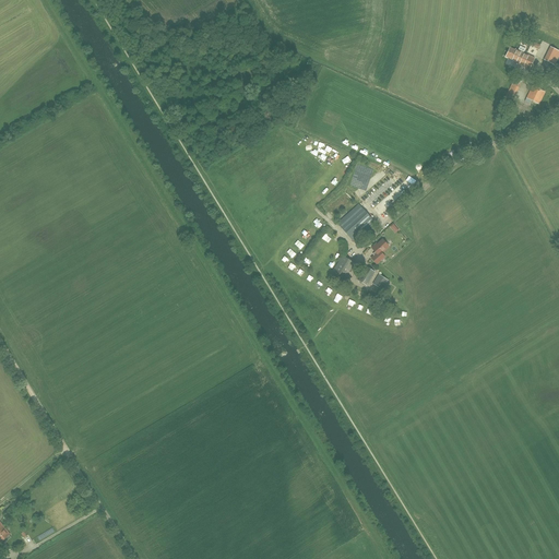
[(549,51),(558,57),(558,55),(558,51),(551,47),(549,51)]
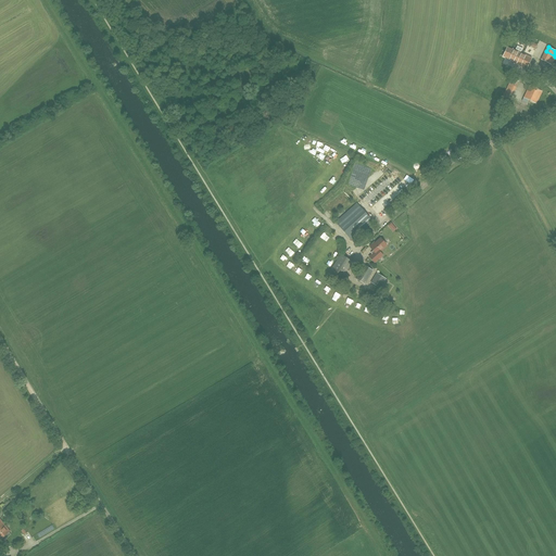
[(510,60),(510,61),(527,68),(532,58),(513,49),(513,50),(507,48),(503,57),(510,60)]
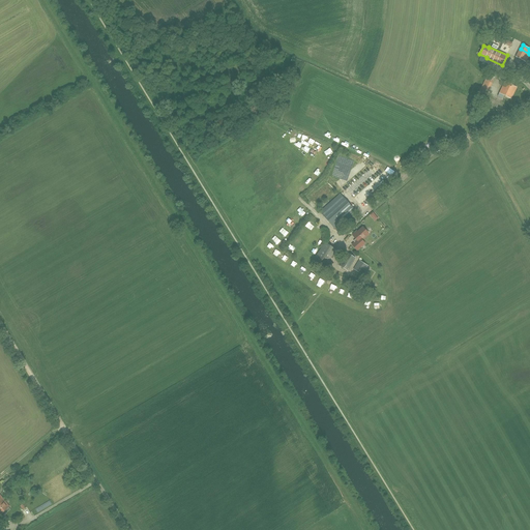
[(487,95),(496,75),(489,70),(479,92),(487,95)]
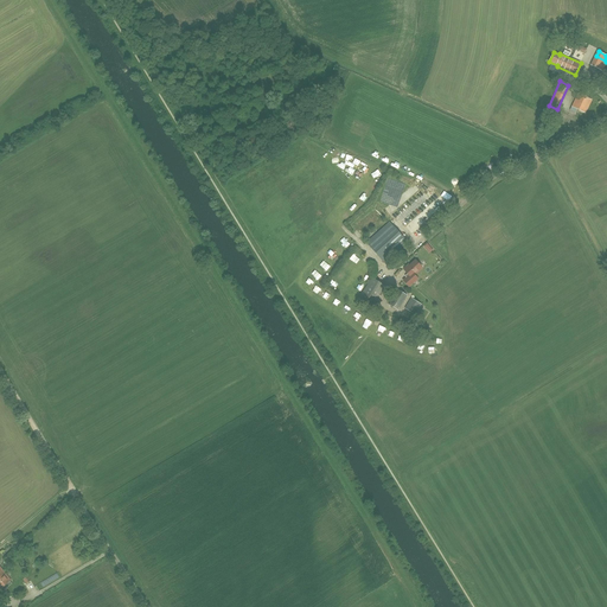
[(577,94),(572,107),(585,113),(592,100),(577,94)]
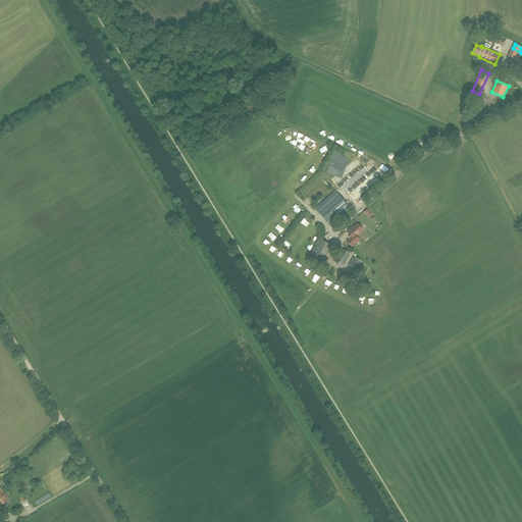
[(330,225),(350,208),(334,191),(315,209),(330,225)]
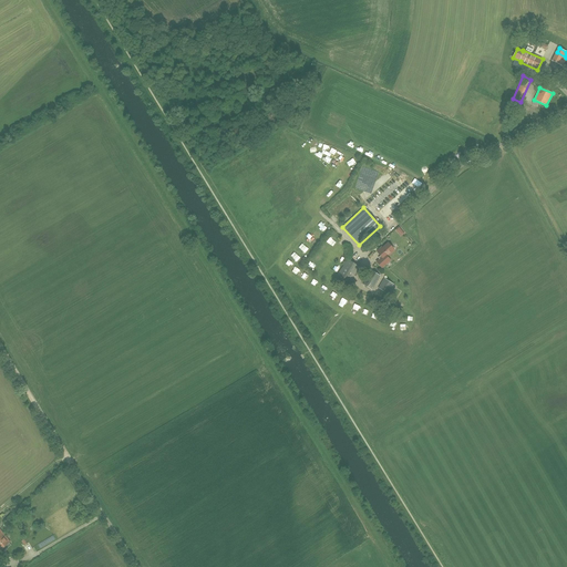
[(399,226),(394,229),(401,236),(404,233),(399,226)]
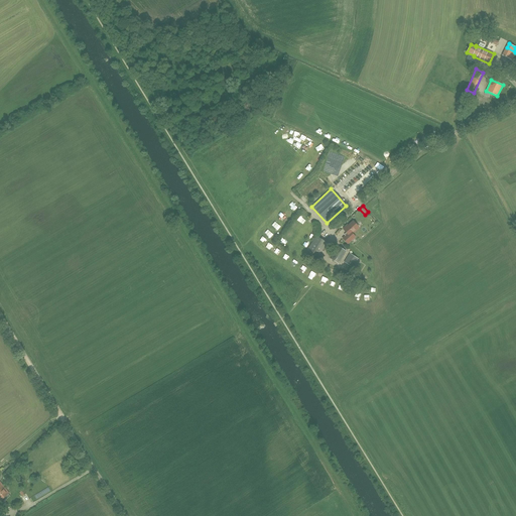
[(271,225),(277,230),(281,226),(275,221),(271,225)]
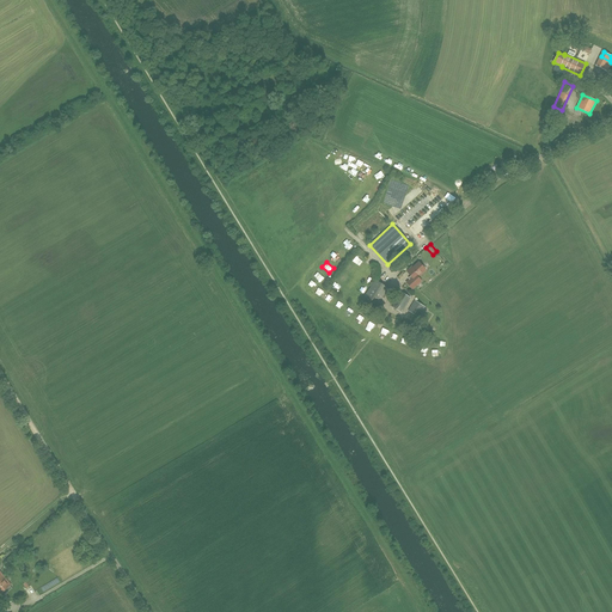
[(423,265),(422,265),(418,262),(412,268),(411,267),(410,268),(407,271),(411,276),(409,279),(410,280),(407,282),(412,289),(421,281),(417,277),(426,270),(426,269),(423,265)]
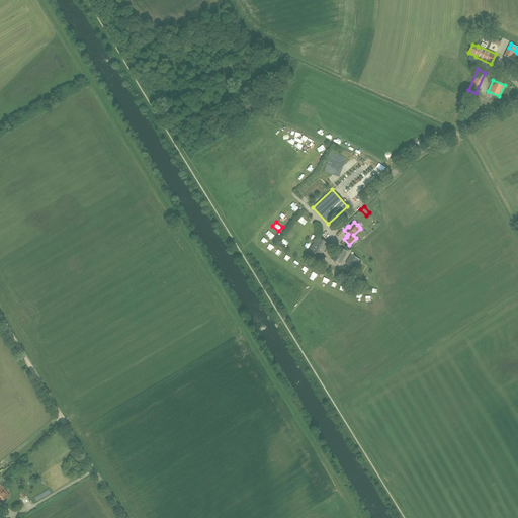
[(318,237),(307,254),(318,261),(328,244),(318,237)]
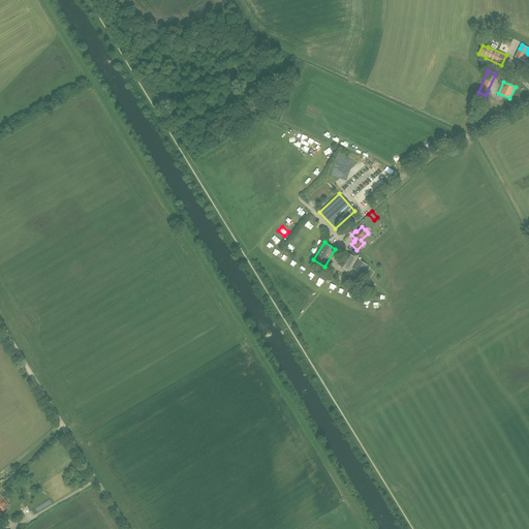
[(346,252),(339,266),(346,270),(354,257),(346,252)]
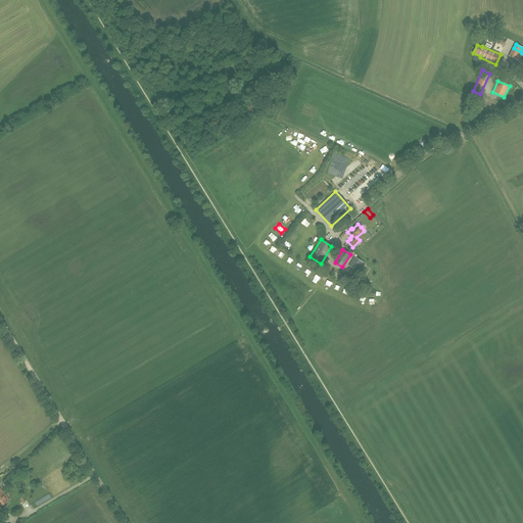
[(354,256),(348,266),(358,271),(363,262),(354,256)]
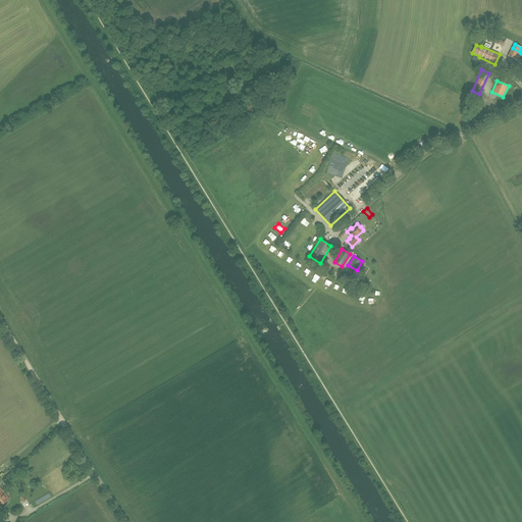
[(342,279),(357,285),(359,279),(345,272),(342,279)]
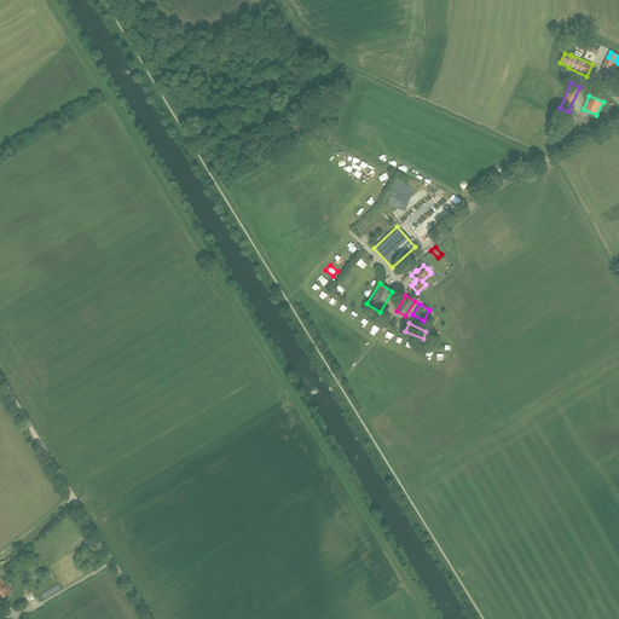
[(11,591),(5,584),(0,588),(0,602),(1,603),(12,595),(10,593),(11,591)]
